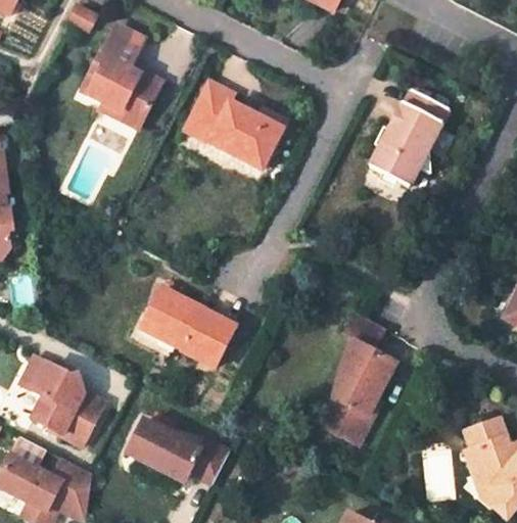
[(0,12),(5,14),(11,0),(0,0),(0,12)]
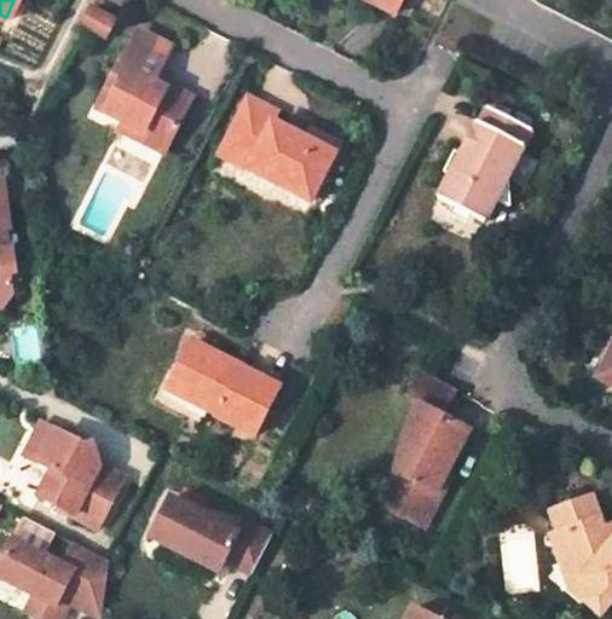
[(358,0),(394,18),(403,0),(358,0)]
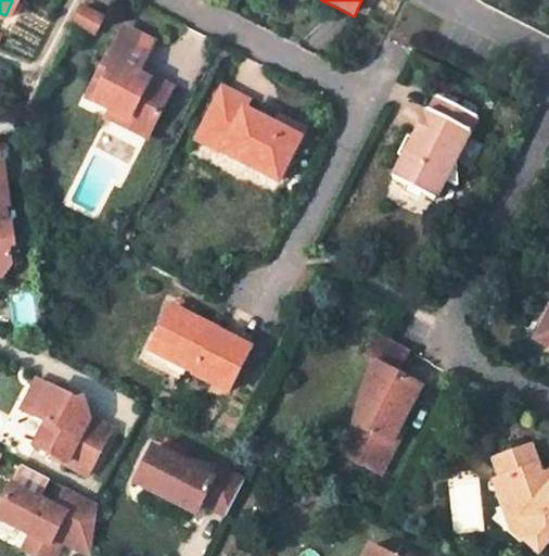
[(105,15),(87,7),(78,23),(96,33),(105,15)]
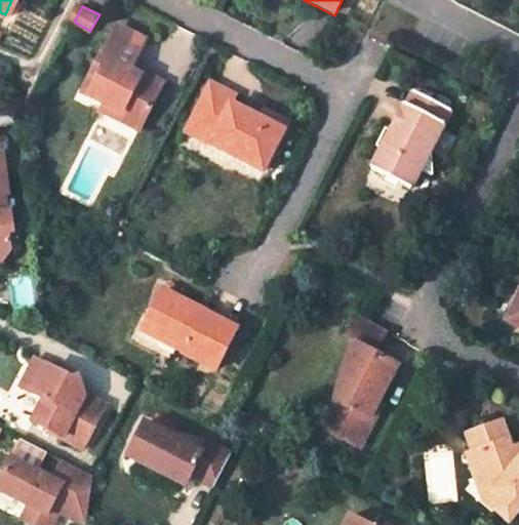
[(120,29),(105,57),(102,55),(92,73),(100,78),(89,95),(106,105),(123,113),(128,122),(143,129),(165,84),(143,72),(141,75),(132,70),(147,42),(120,29)]
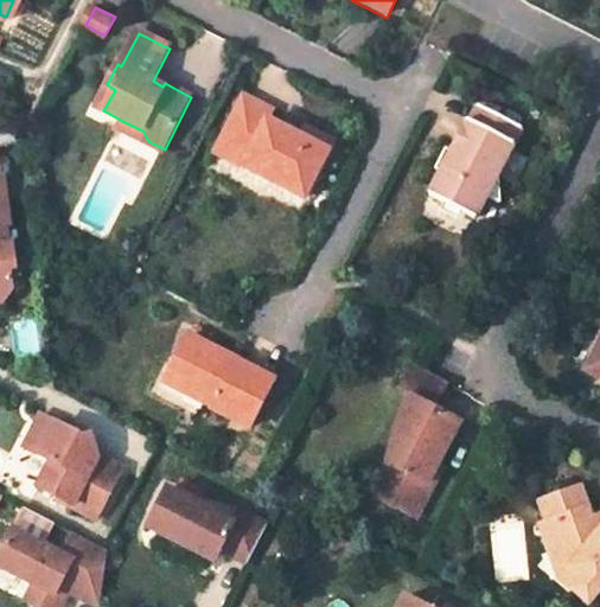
[(107,84),(95,106),(103,110),(115,90),(107,84)]
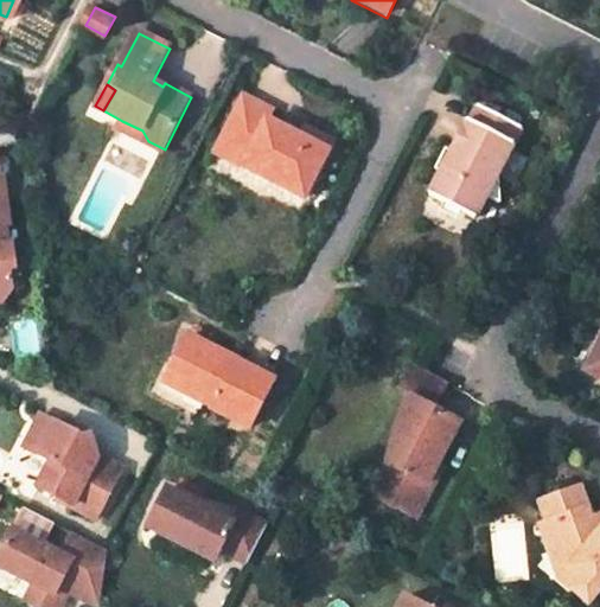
[(244,94),(221,140),(247,153),(240,165),(302,196),(332,140),(304,125),(300,134),(269,117),(273,109),(244,94)]
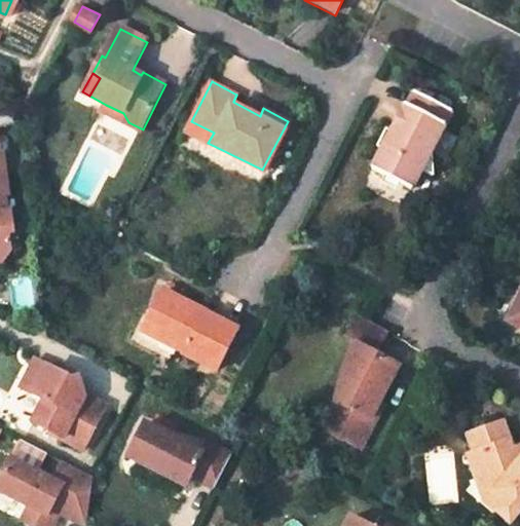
[(430,152),(451,111),(414,91),(406,105),(403,104),(390,129),(384,127),(374,146),(378,148),(369,166),(413,190),(423,171),(435,178),(433,153),(430,152)]
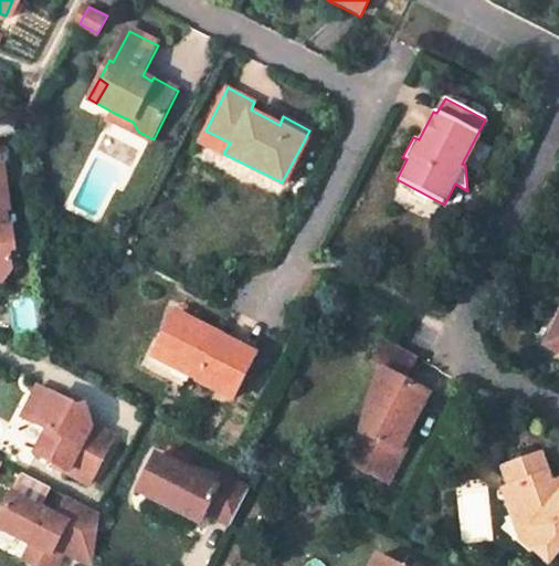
[(114,113),(112,118),(138,132),(133,122),(114,113)]
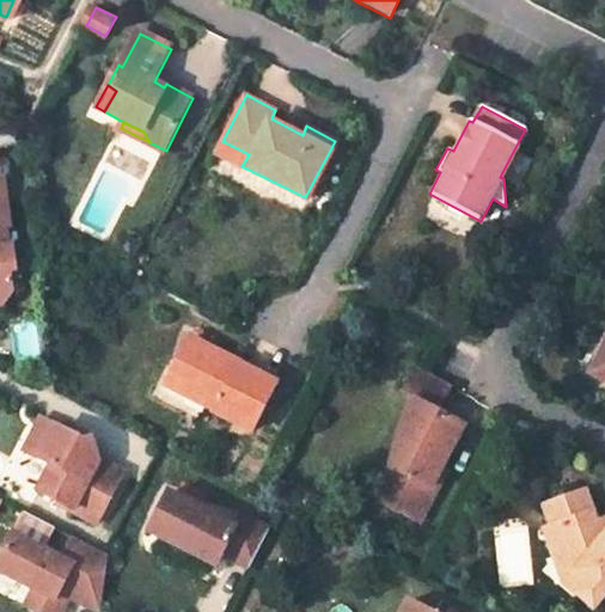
[(249,154),(222,141),(217,153),(242,166),(249,154)]
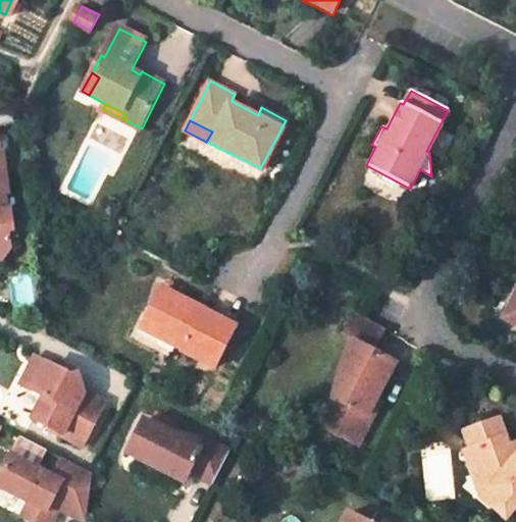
[(8,250),(6,231),(11,230),(9,209),(6,209),(4,194),(7,193),(3,151),(0,151),(0,259),(8,250)]
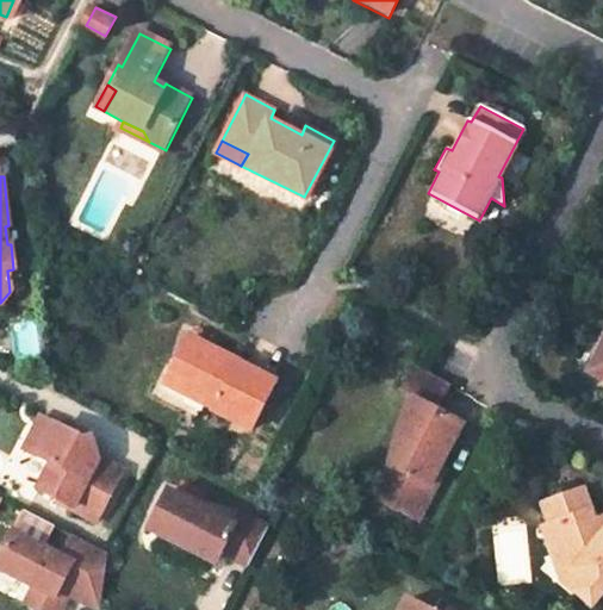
[(602,332),(592,355),(602,362),(592,385),(602,388),(602,332)]
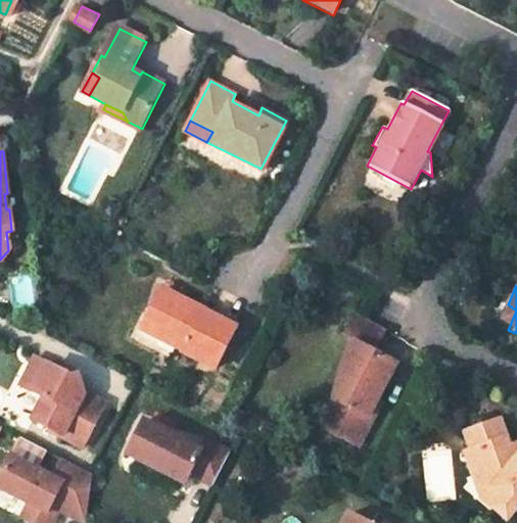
[(183,351),(182,355),(214,373),(236,327),(203,311),(201,316),(187,308),(189,305),(160,291),(150,310),(158,315),(149,334),(183,351)]
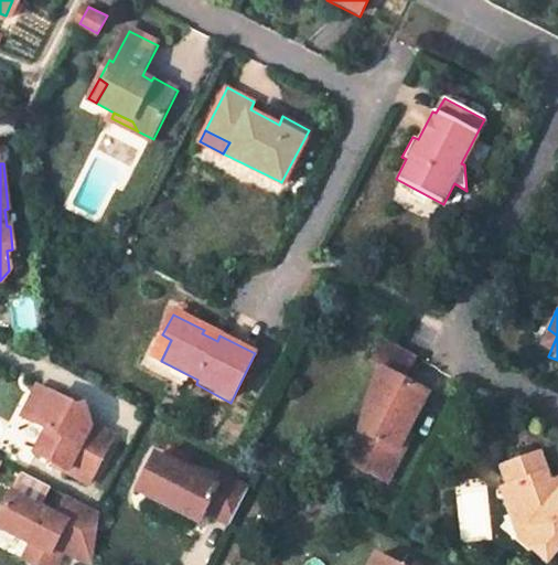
[(171,340),(162,334),(151,355),(161,361),(171,340)]
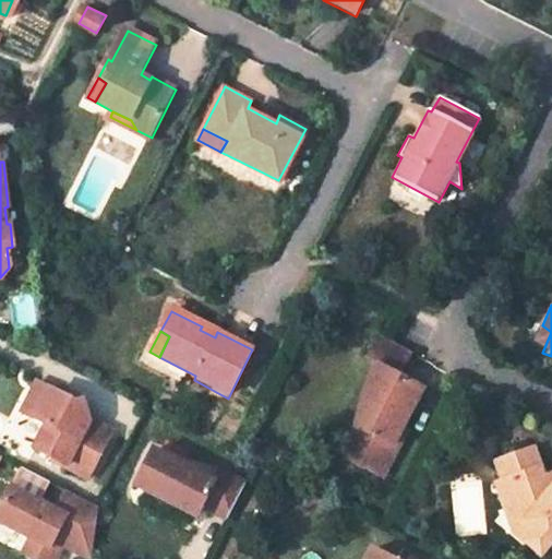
[(373,354),(402,370),(412,351),(382,335),(373,354)]
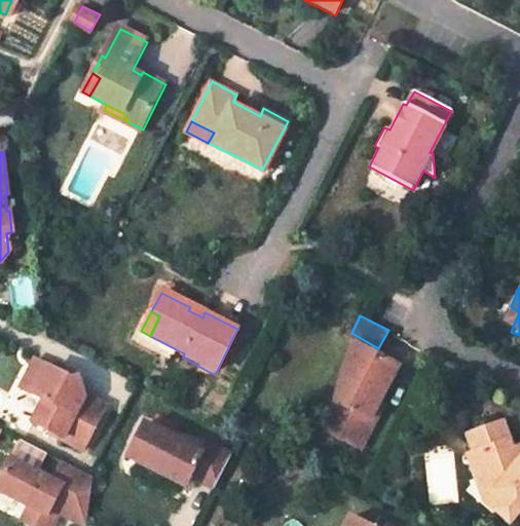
[(346,385),(340,401),(344,404),(331,429),(361,446),(374,419),(371,418),(398,367),(359,345),(347,366),(350,367),(342,382),(346,385)]
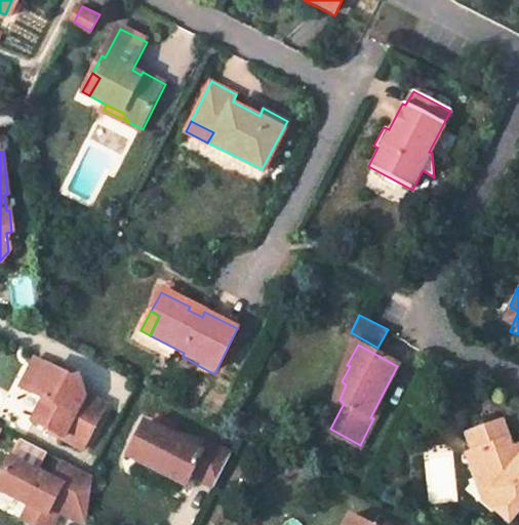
[(85,394),(78,372),(73,374),(35,354),(22,379),(44,394),(32,415),(50,428),(57,414),(66,419),(60,432),(81,446),(105,404),(85,394)]
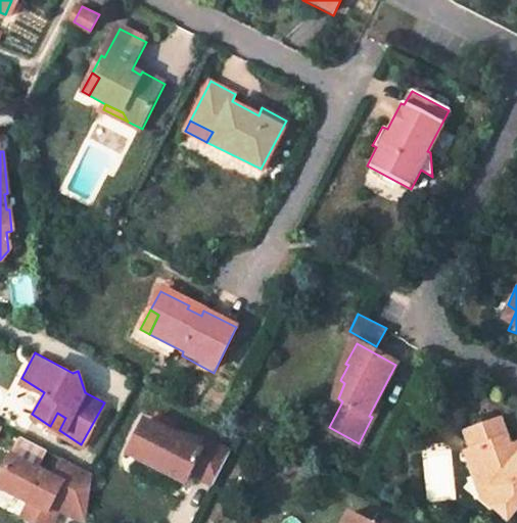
[(57,413),(50,426),(59,430),(65,418),(57,413)]
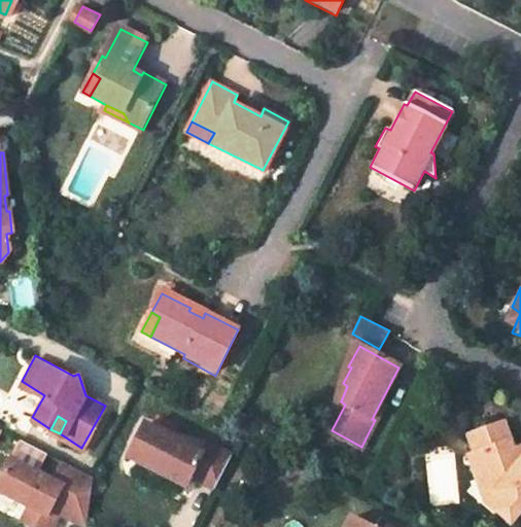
[(520,505),(520,455),(516,462),(498,419),(463,433),(471,451),(464,453),(474,477),(496,499),(489,510),(505,522),(519,504),(520,505)]
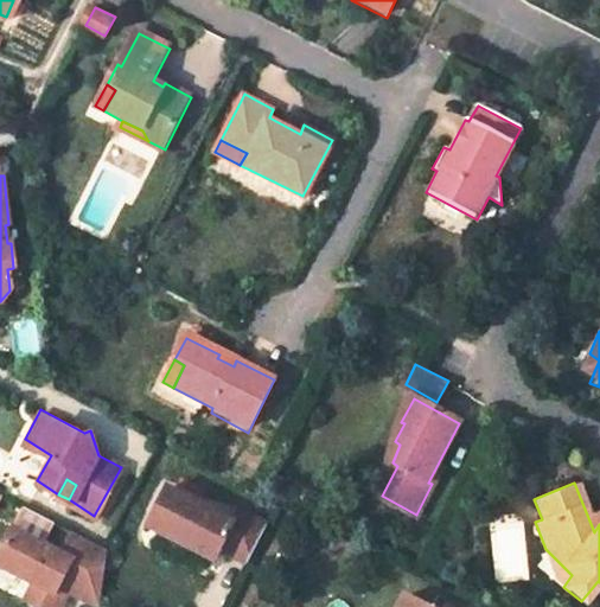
[(231,523),(164,487),(146,525),(211,560),(217,547),(250,564),(269,528),(237,511),(231,523)]
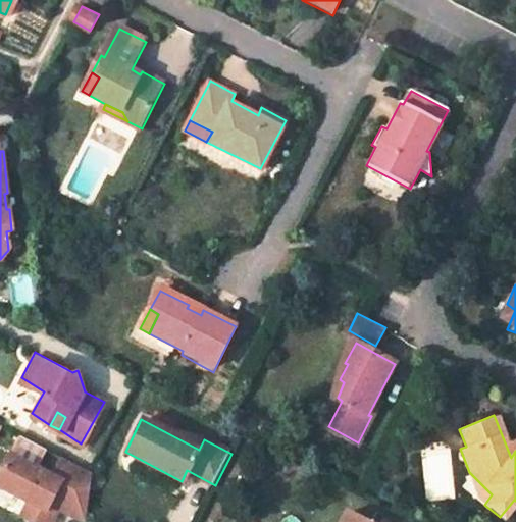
[(92,474),(61,459),(51,477),(9,455),(0,472),(0,488),(28,503),(20,517),(30,521),(50,521),(54,515),(46,511),(49,506),(85,521),(92,474)]
